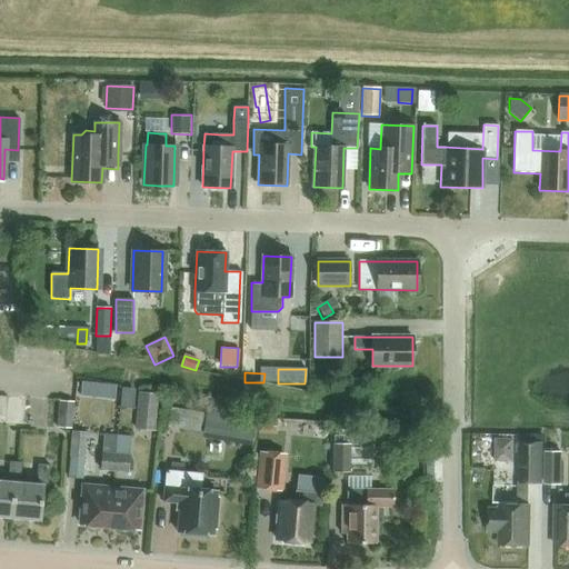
[(278,383),(278,372),(265,372),(265,382),(278,383)]
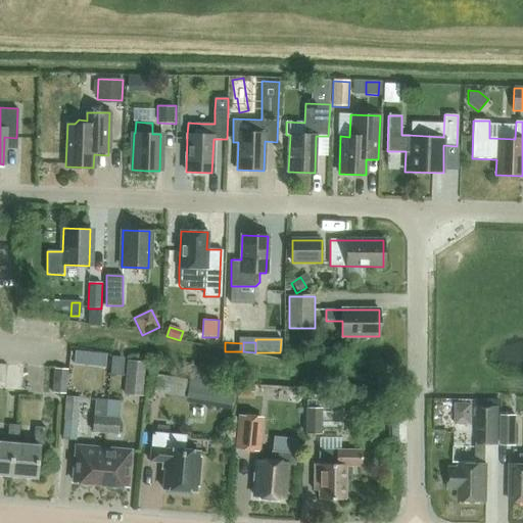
[(74,352),(73,366),(89,367),(90,353),(74,352)]
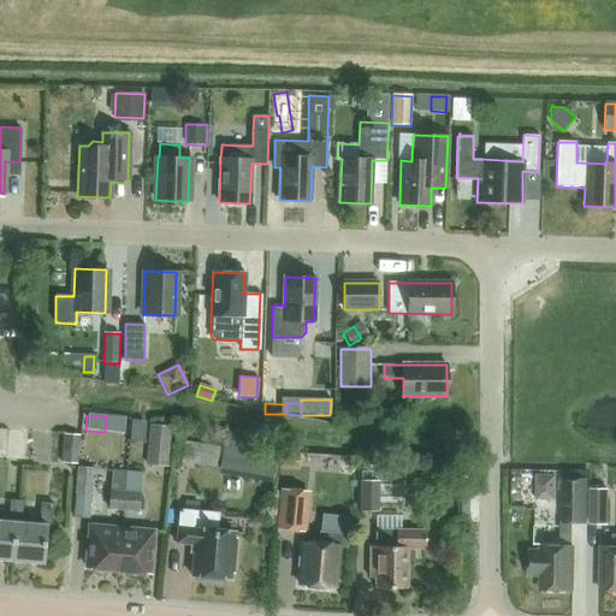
[(132,420),(130,443),(144,443),(147,421),(132,420)]
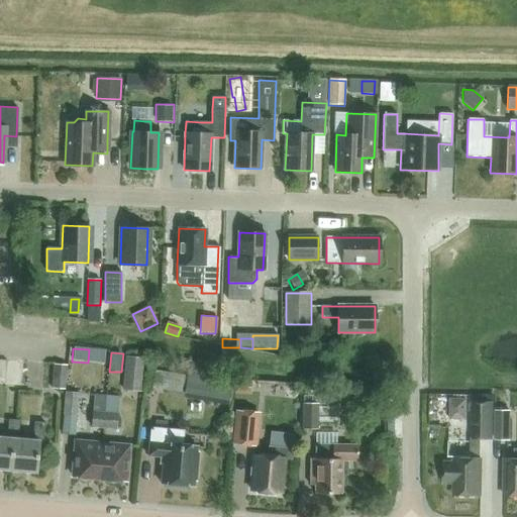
[(141,392),(144,359),(127,357),(124,391),(141,392)]
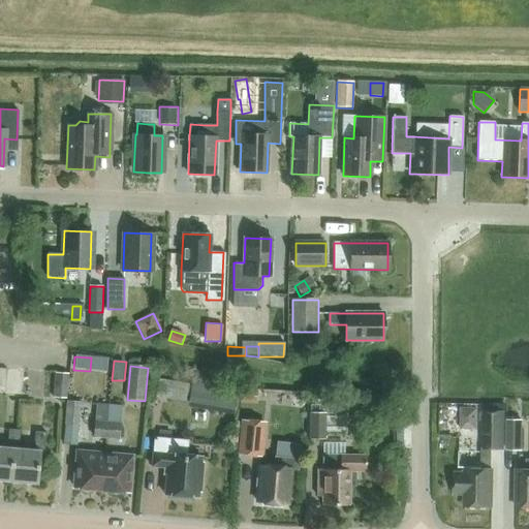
[(7,369),(7,372),(5,395),(19,396),(21,370),(7,369)]
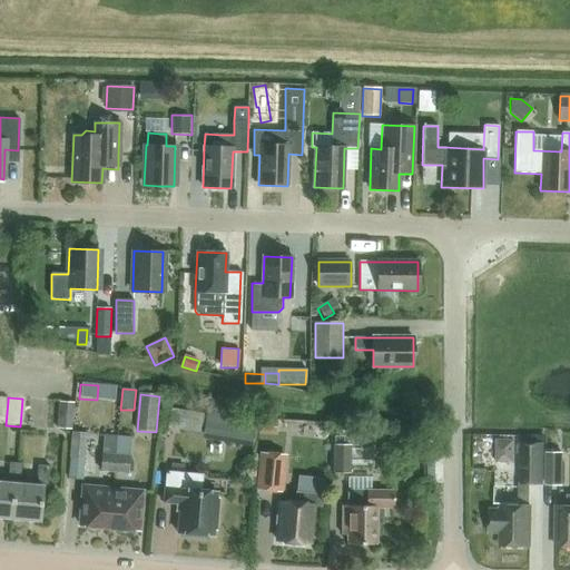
[(60,402),(60,406),(58,429),(71,430),(74,403),(60,402)]
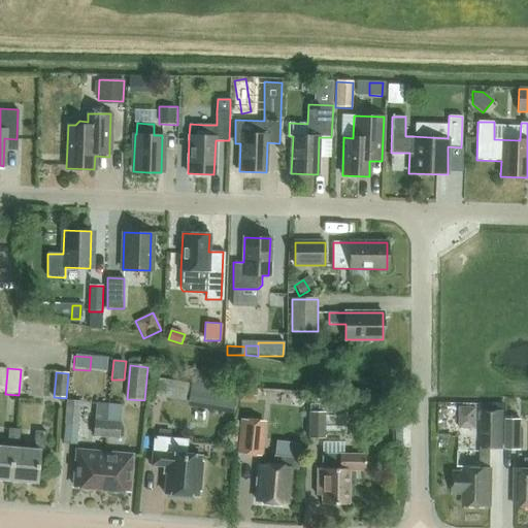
[(151,373),(149,393),(157,394),(159,374),(151,373)]
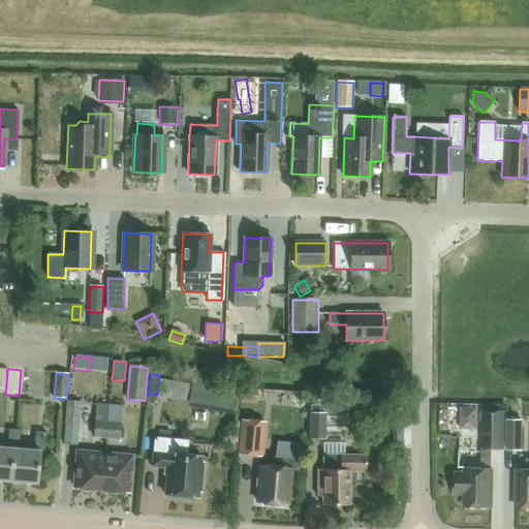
[(190,385),(160,381),(157,398),(188,402),(190,385)]
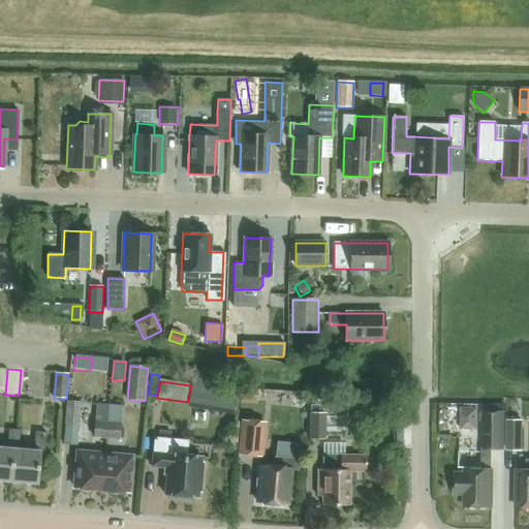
[(237,389),(209,384),(205,409),(232,414),(237,389)]
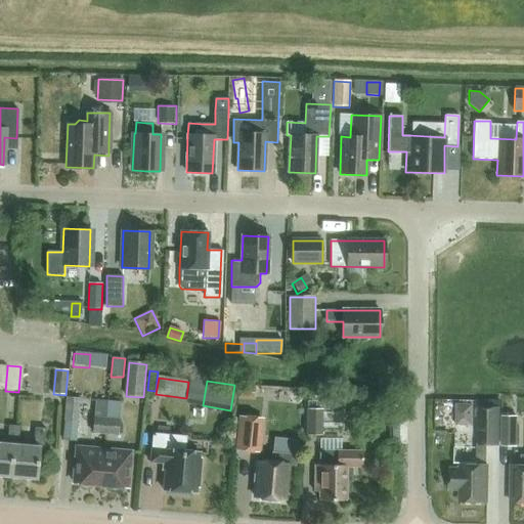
[(287,388),(287,396),(303,398),(303,389),(287,388)]
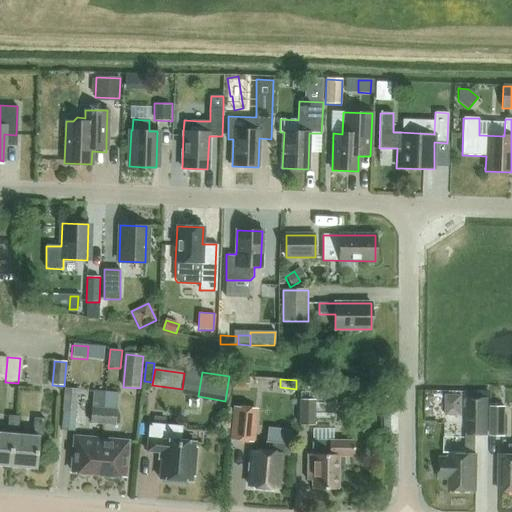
[(79,389),(66,388),(63,411),(77,412),(79,389)]
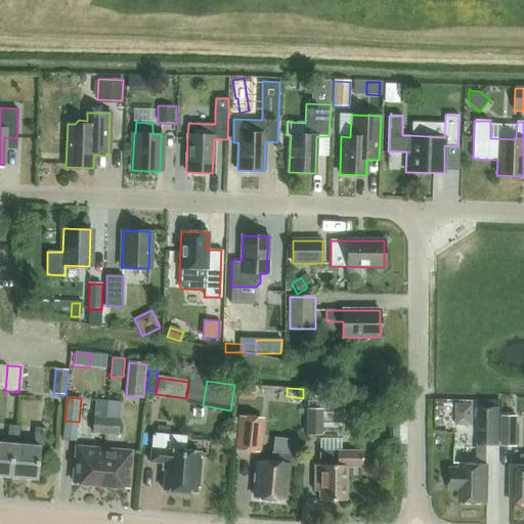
[(106,419),(107,400),(96,399),(93,433),(119,435),(120,421),(106,419)]
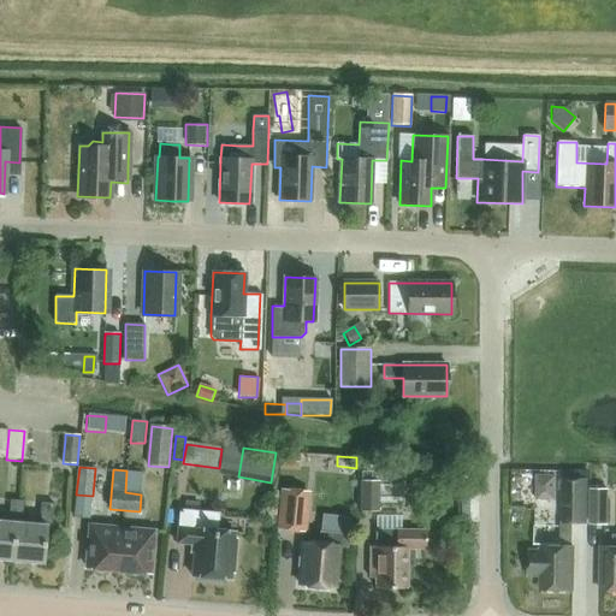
[(535,499),(556,501),(557,475),(537,474),(535,499)]
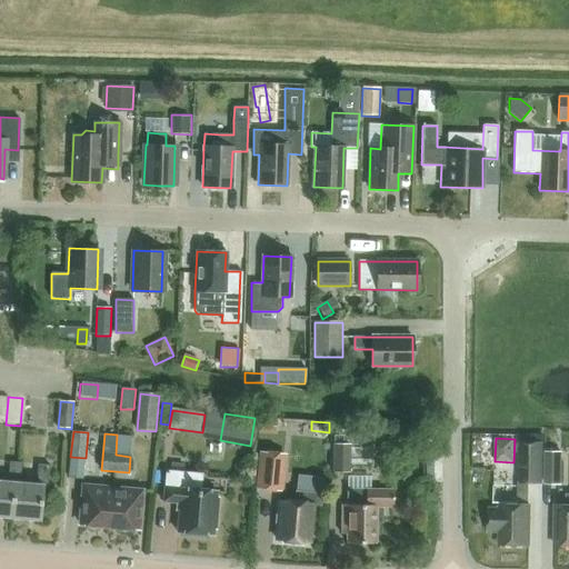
[(518,505),(500,505),(500,509),(489,509),(489,531),(500,531),(500,545),(528,546),(528,505),(528,483),(540,483),(541,443),(519,442),(519,482),(518,482),(518,505)]
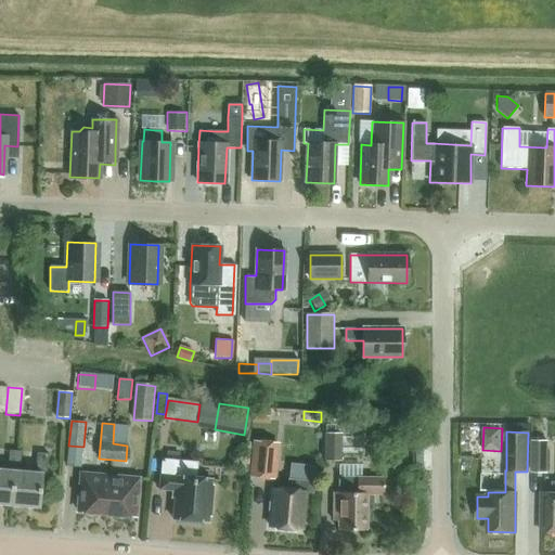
[(343,462),(343,434),(326,434),(326,462),(343,462)]
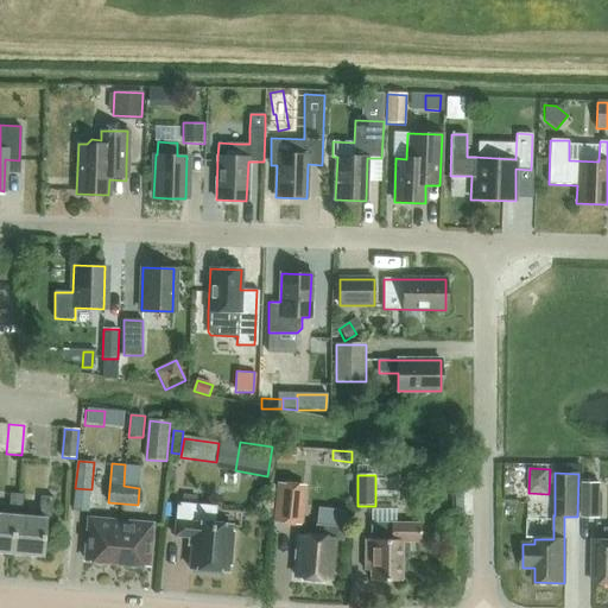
[(278,482),(274,523),(299,525),(301,508),(303,485),(278,482)]
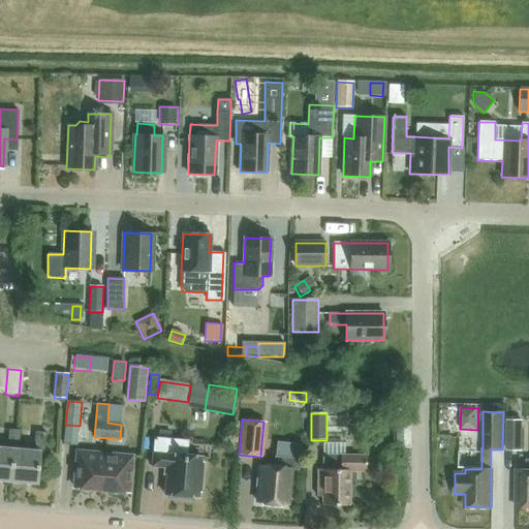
[(523,422),(506,421),(506,450),(522,450),(523,422)]
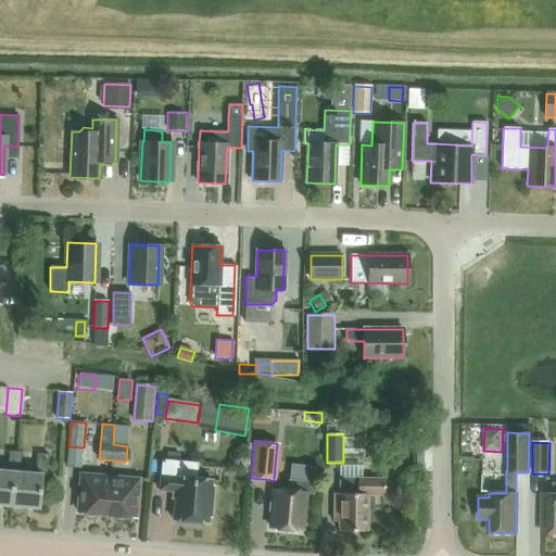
[(0,505),(11,506),(14,470),(20,471),(21,453),(9,452),(8,470),(0,469),(0,505)]
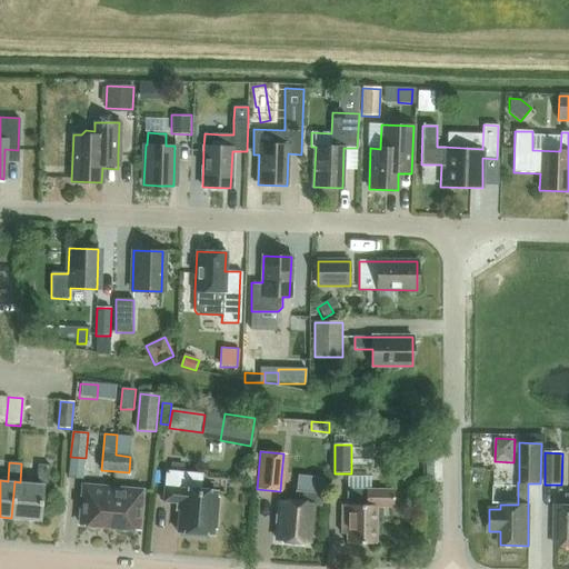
[(15,481),(11,518),(40,520),(42,486),(48,486),(50,466),(38,465),(37,483),(20,482),(15,481)]
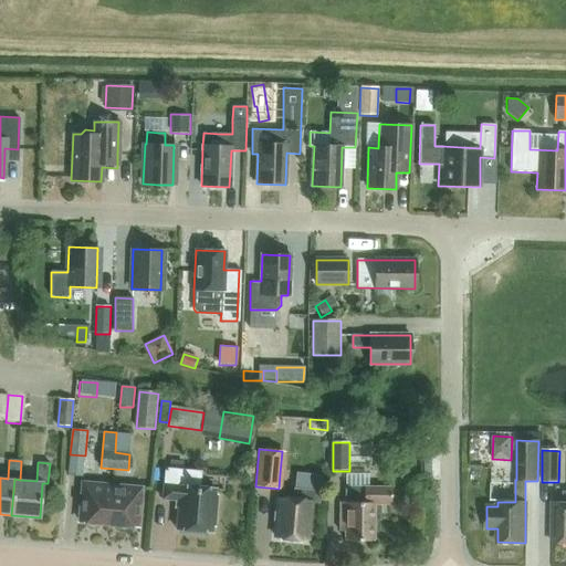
[(215,527),(218,495),(215,494),(215,489),(199,488),(200,471),(165,469),(164,484),(163,500),(178,501),(176,528),(211,532),(211,526),(215,527)]
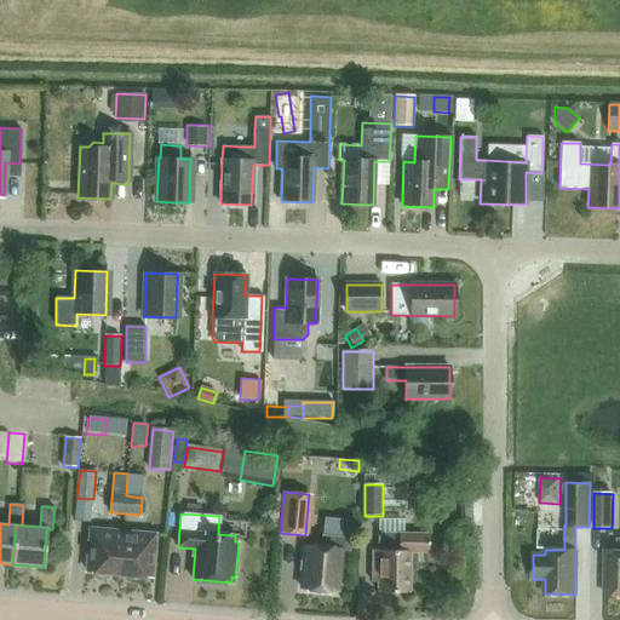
[(119,573),(122,532),(90,529),(87,570),(119,573)]
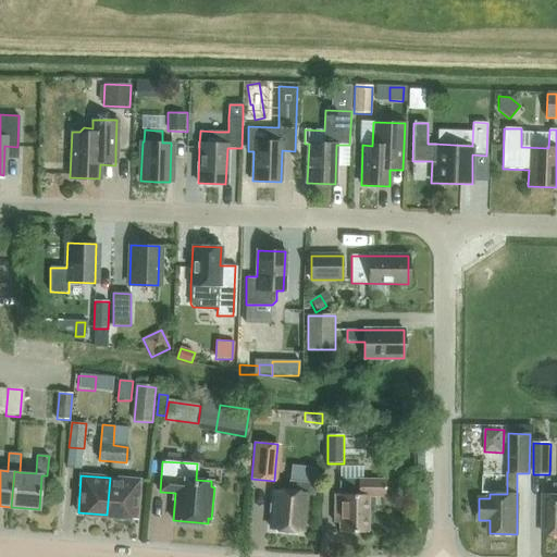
[(110,478),(107,515),(137,518),(140,480),(110,478)]
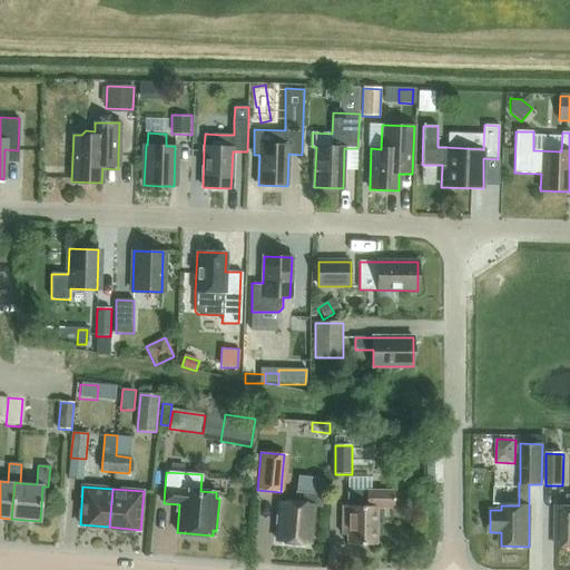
[(393,508),(394,491),(347,491),(347,507),(342,507),(342,534),(347,534),(347,544),(376,544),(376,523),(382,523),(382,508),(393,508)]
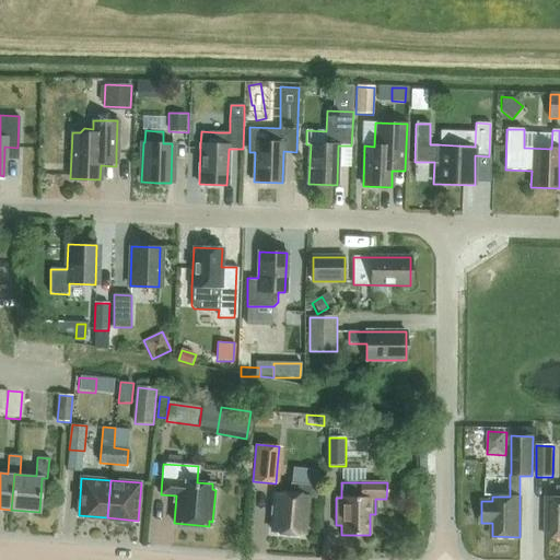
[(277,492),(272,532),(303,535),(306,498),(316,499),(318,486),(291,483),(290,493),(277,492)]
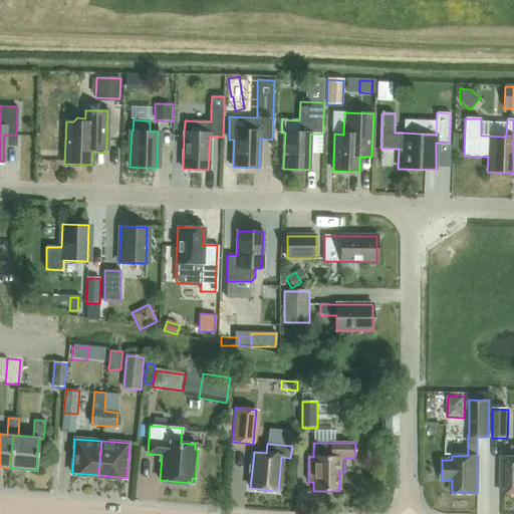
[(502,457),(501,493),(513,493),(513,447),(512,448),(512,457),(502,457)]
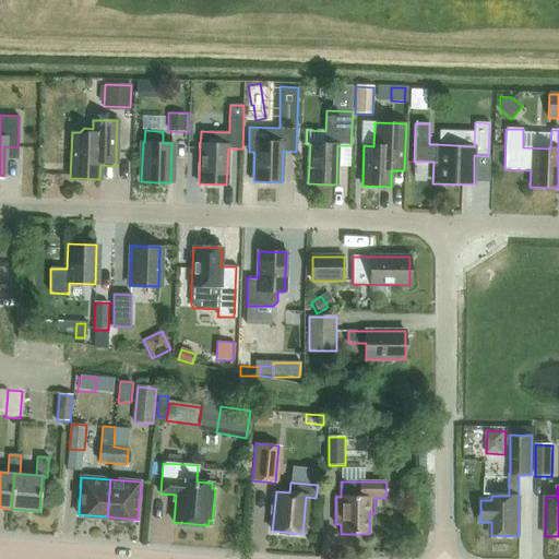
All buildings are outlined.
